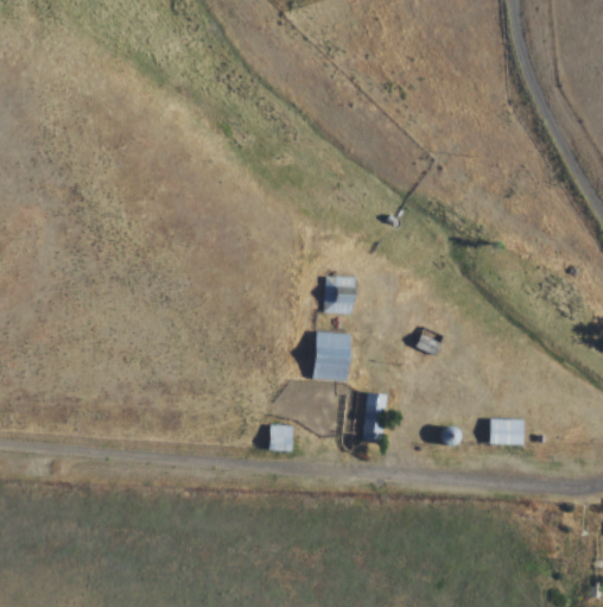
[(354,276),(327,276),(327,314),(354,314),(354,276)]
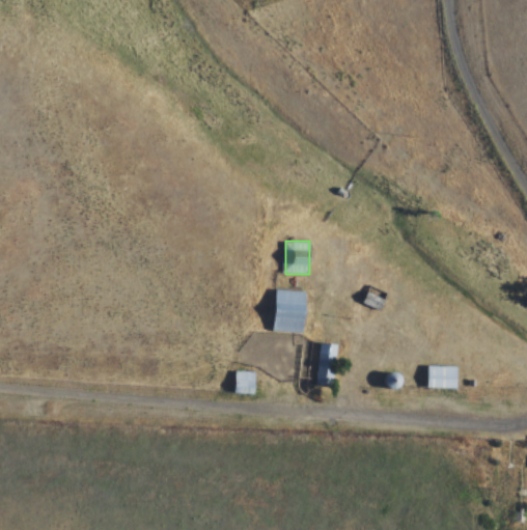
[(382,307),(388,293),(371,285),(365,300),(382,307)]
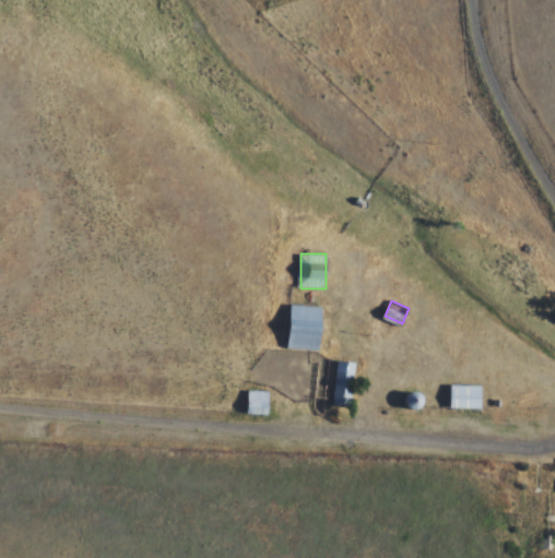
[(287,349),(320,351),(321,307),(288,306),(287,349)]
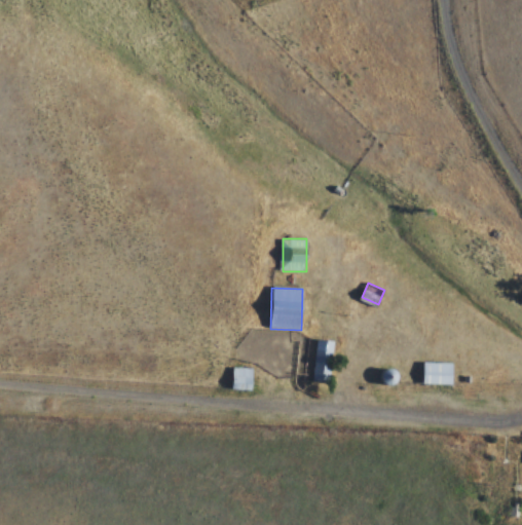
[(334,340),(318,339),(315,382),(333,382),(334,340)]
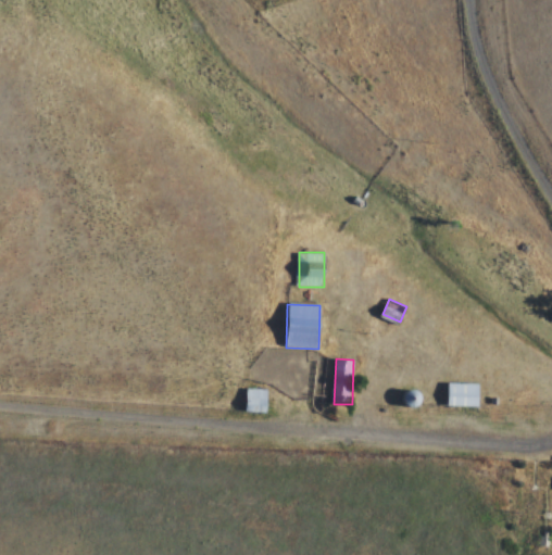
[(449,406),(478,406),(478,382),(449,382),(449,406)]
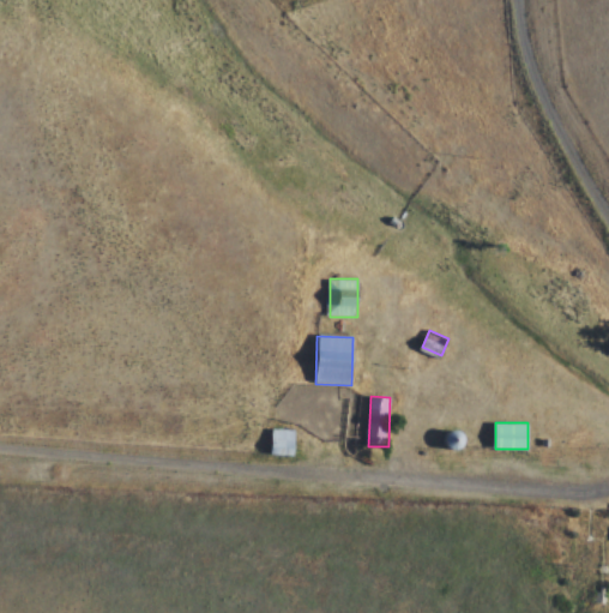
[(273,455),(296,455),(296,430),(273,430),(273,455)]
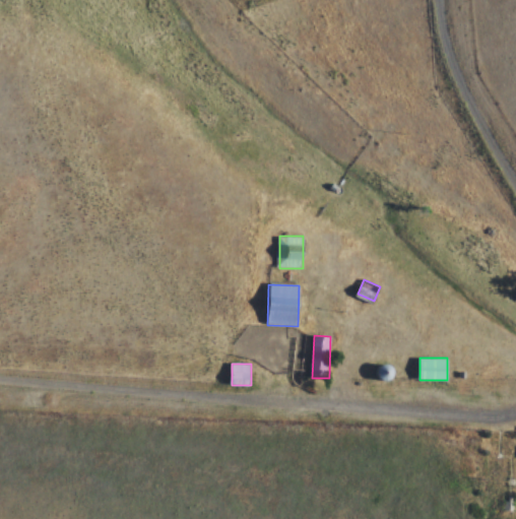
[(391,368),(384,365),(379,376),(387,380),(391,368)]
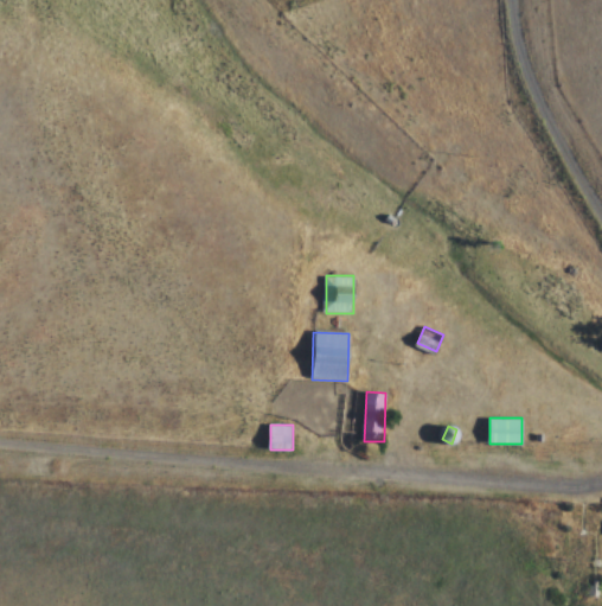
All buildings are outlined.
